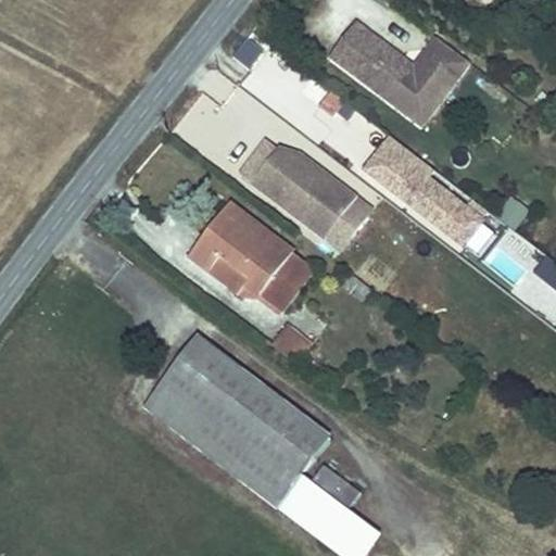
[(352,24),(326,57),(406,117),(431,85),(442,93),(466,63),(433,38),(409,67),(352,24)]
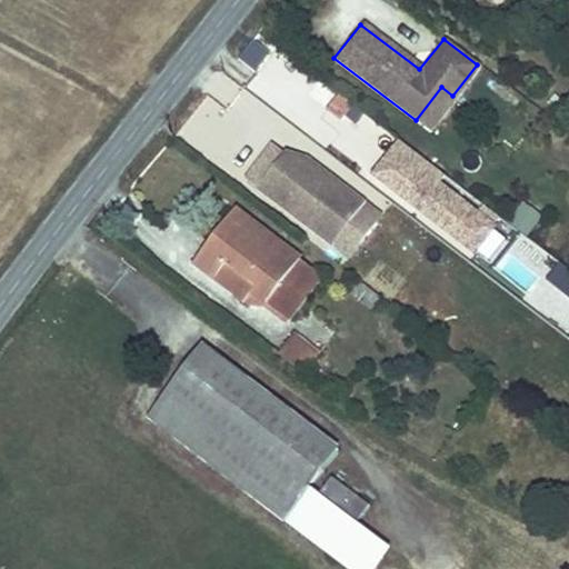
[(272,51),(255,40),(242,60),(260,71),(272,51)]
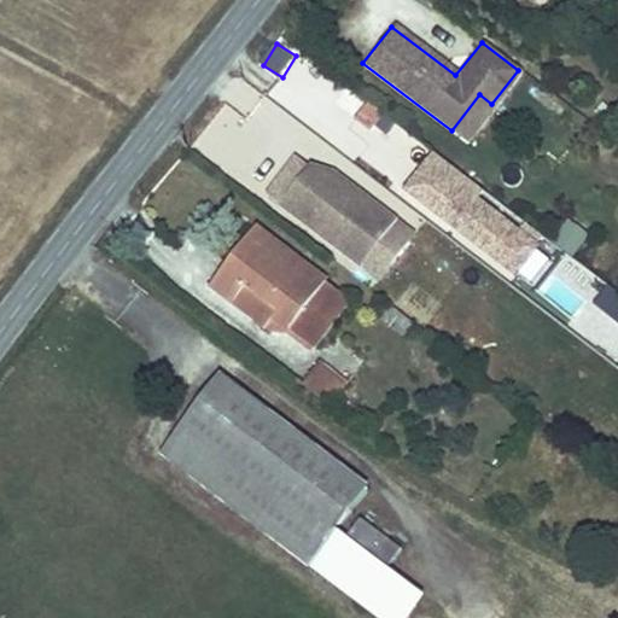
[(464,140),(491,104),(479,94),(452,130),(464,140)]
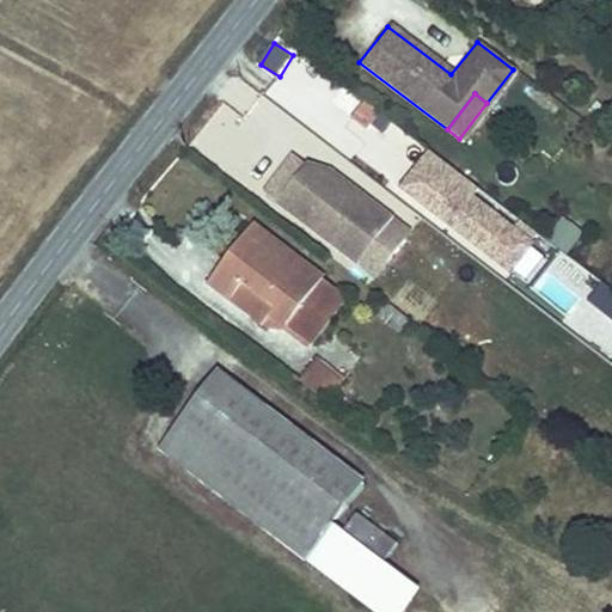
[(368,132),(378,112),(357,103),(349,122),(368,132)]
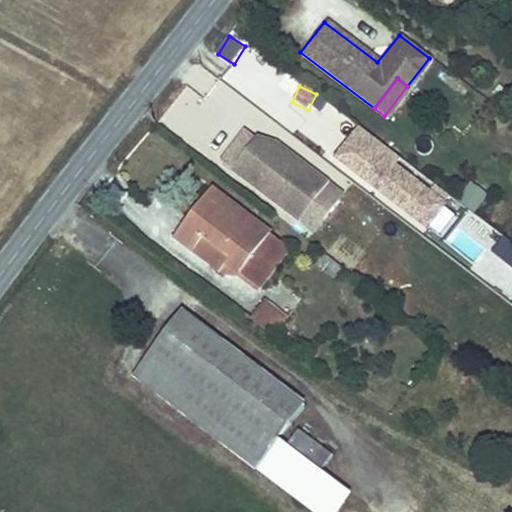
[(317,97),(310,110),(326,120),(334,107),(317,97)]
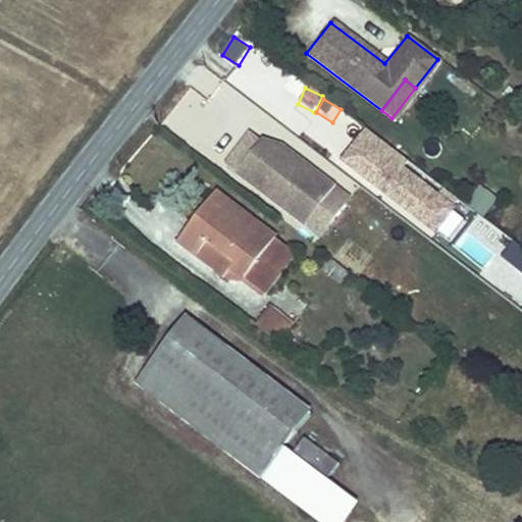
[(365,127),(341,158),(435,232),(456,206),(453,204),(457,199),(442,188),(438,194),(403,165),(408,160),(365,127)]
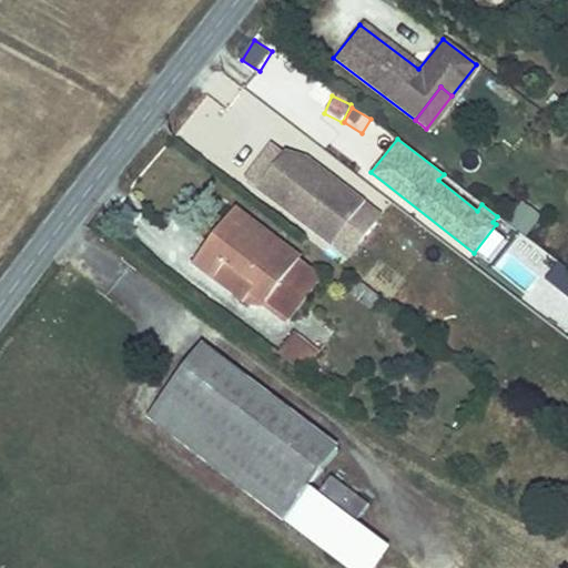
[(269,142),(245,173),(333,239),(351,252),(382,211),(364,198),(306,154),(283,148),(281,151),(269,142)]
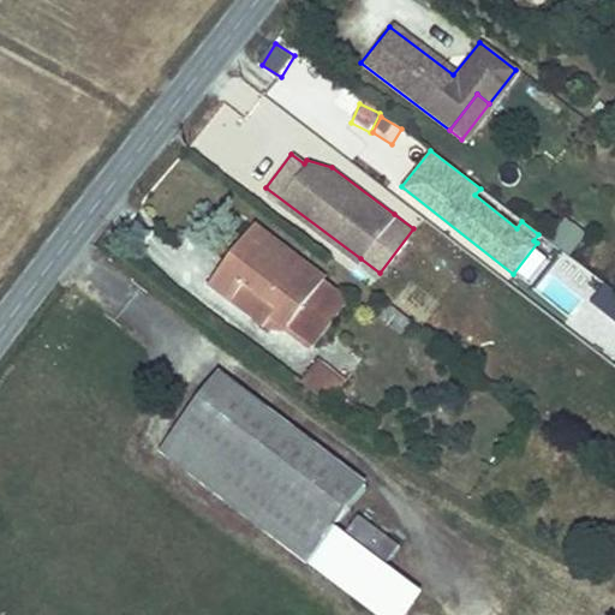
[(573,255),(586,232),(569,222),(556,245),(573,255)]
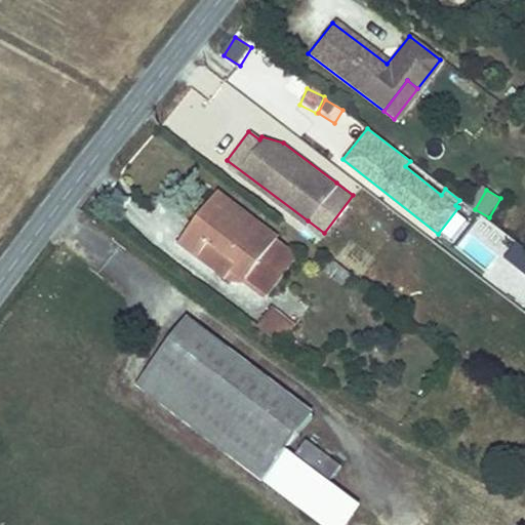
[(272,308),(305,266),(212,195),(173,245),(220,282),(229,272),(242,283),(272,308)]
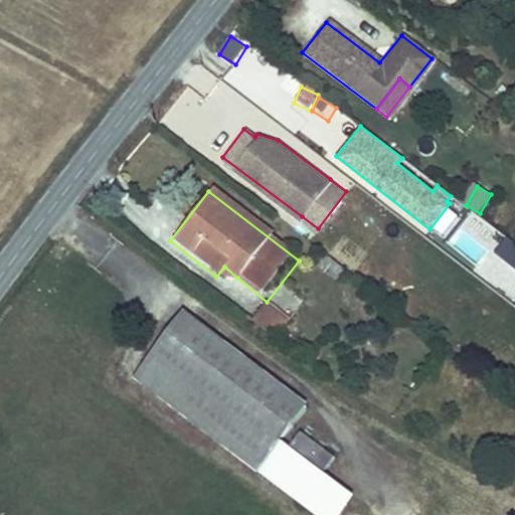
[(514,243),(507,237),(494,251),(514,269),(514,243)]
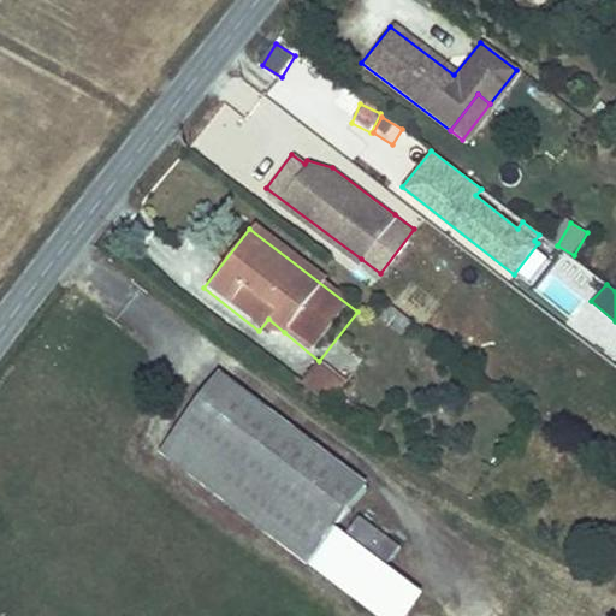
[(410,323),(389,306),(379,319),(400,336),(410,323)]
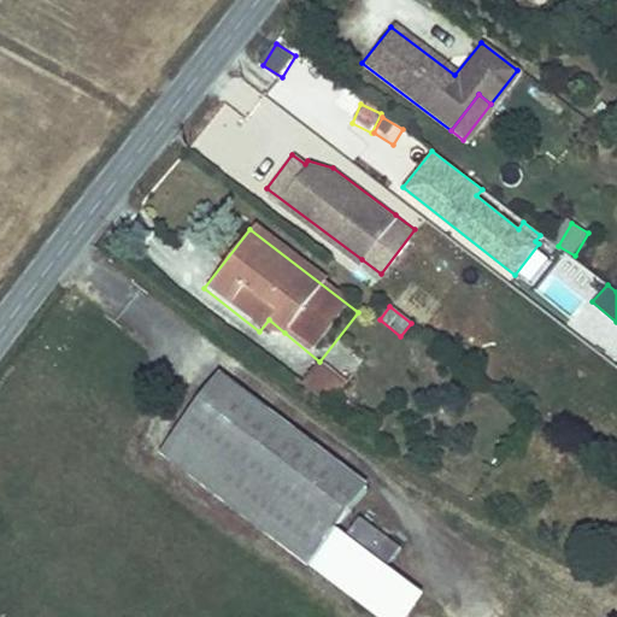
[(269,319),(259,331),(285,333),(269,319)]
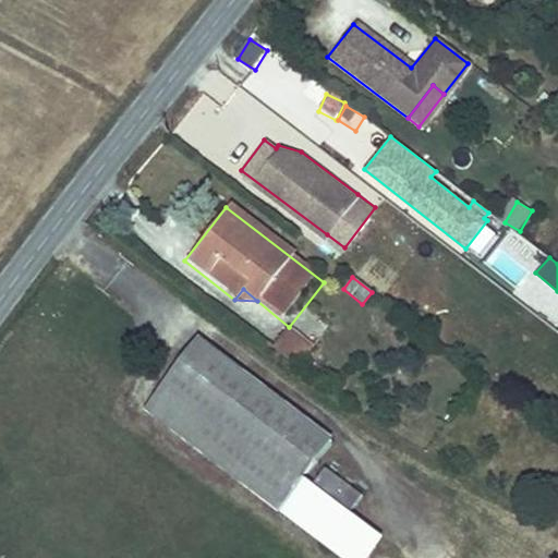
[(295,367),(308,349),(282,330),(269,349),(295,367)]
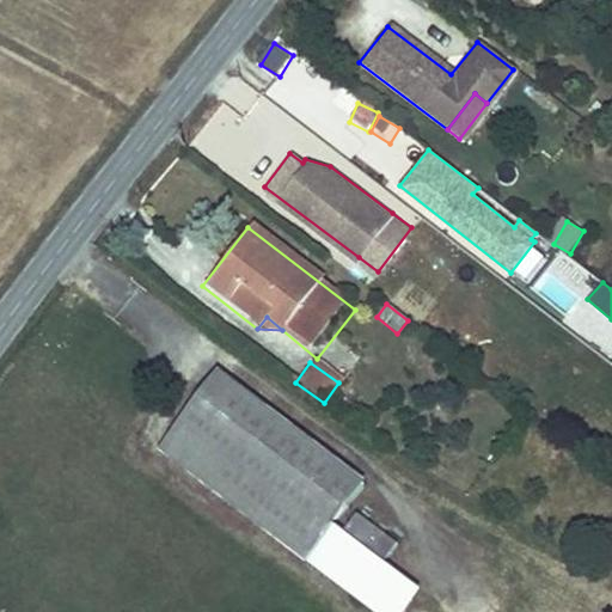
[(160,451),(300,560),(324,528),(360,484),(218,373),(160,451)]
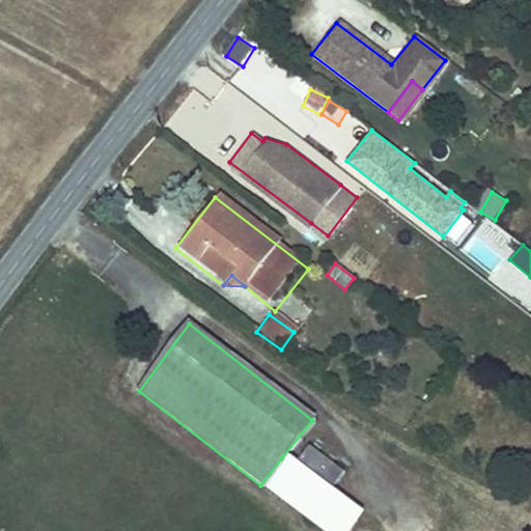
[(300,460),(332,486),(338,478),(344,471),(312,444),(300,460)]
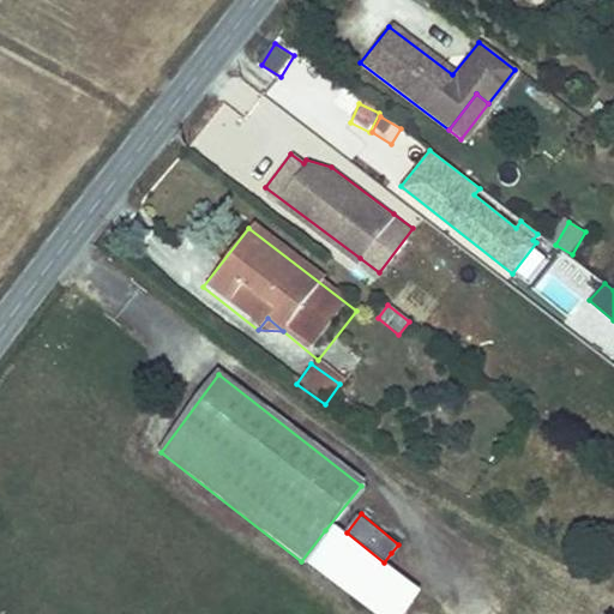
[(301,561),(369,613),(420,613),(426,607),(325,530),(301,561)]
